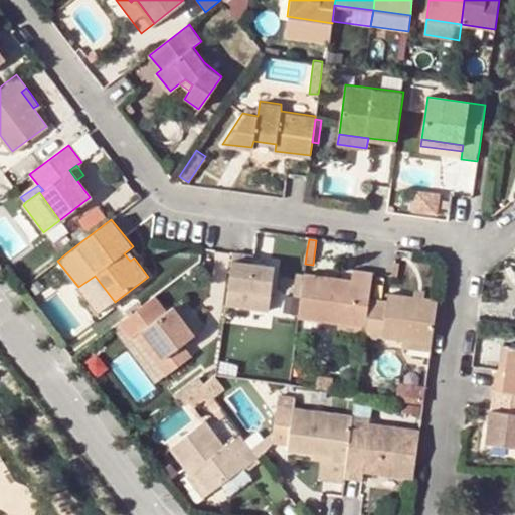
[(134,258),(128,250),(124,253),(130,261),(134,258)]
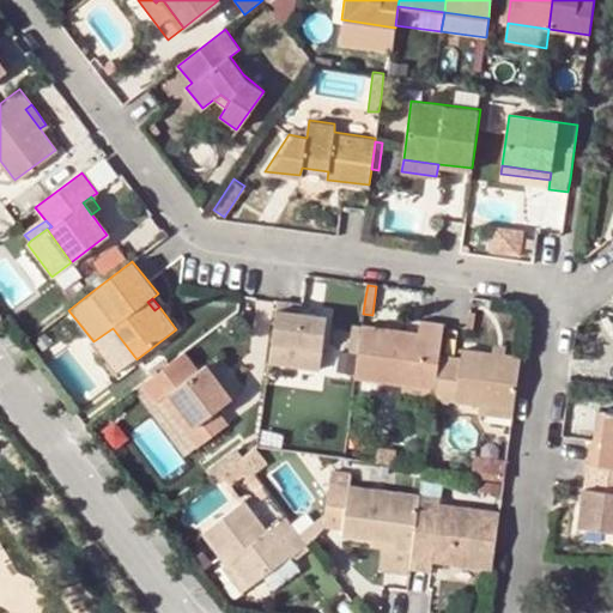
[(328,317),(302,314),(303,304),(277,301),(268,370),(320,376),(328,317)]
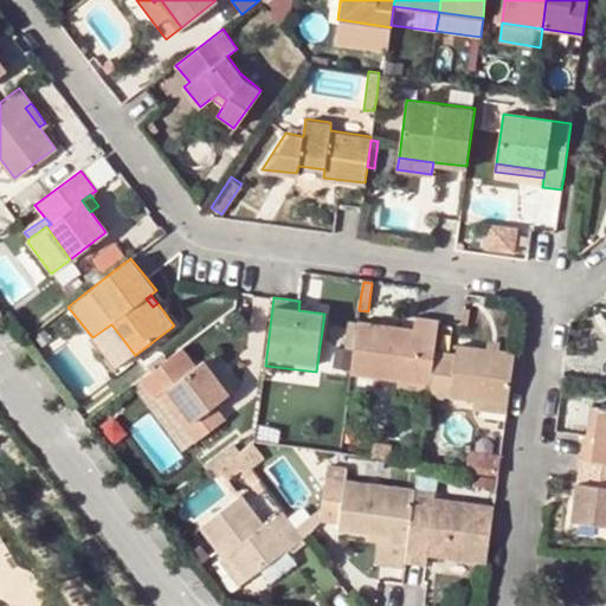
[(350,374),(399,381),(430,385),(433,359),(438,318),(416,316),(413,330),(395,328),(395,337),(382,335),(382,326),(358,322),(354,349),(350,374)]
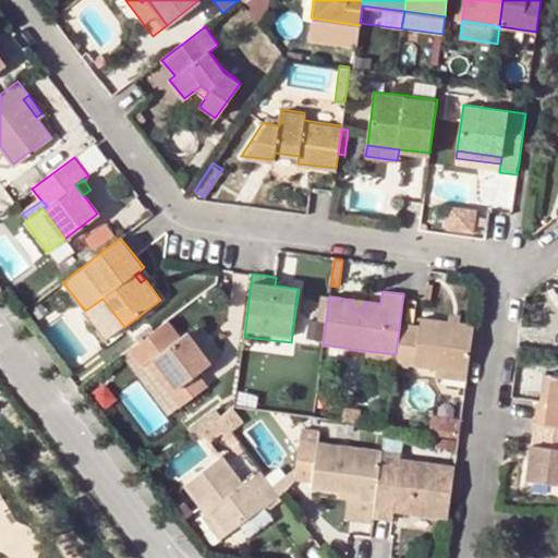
[(326,322),(329,296),(322,295),(318,320),(326,322)]
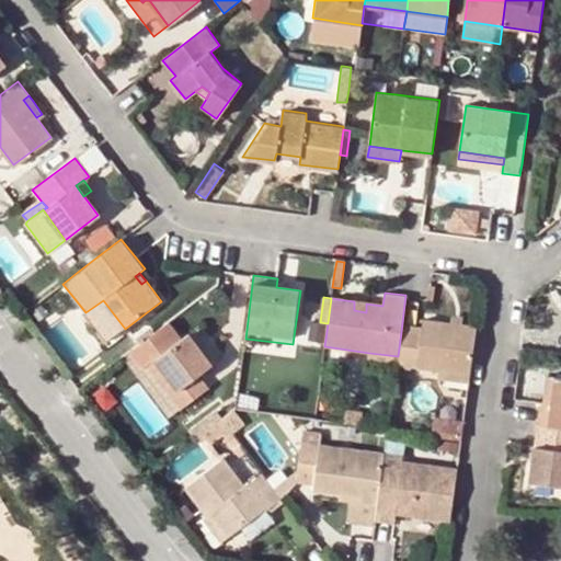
[(107,342),(125,329),(103,300),(86,312),(84,313),(107,342)]
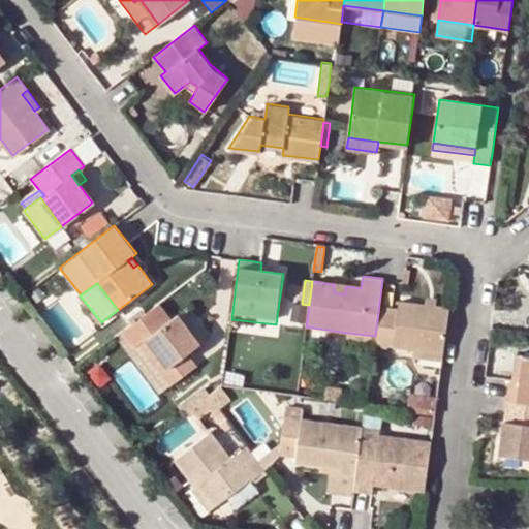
[(345,286),(334,284),(334,292),(345,294),(345,286)]
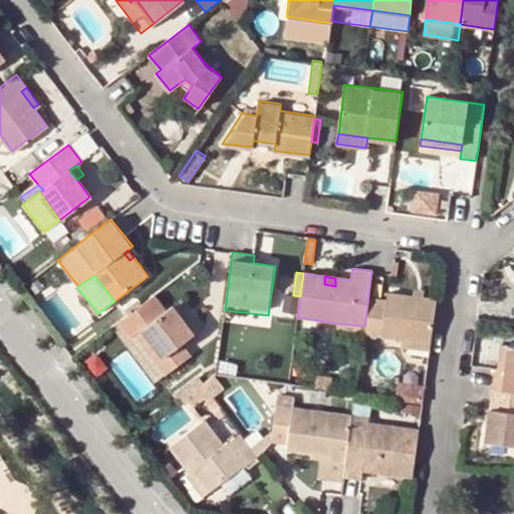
[(436,300),(423,299),(423,305),(413,304),(414,298),(390,295),(388,307),(384,339),(403,341),(431,344),(436,300)]
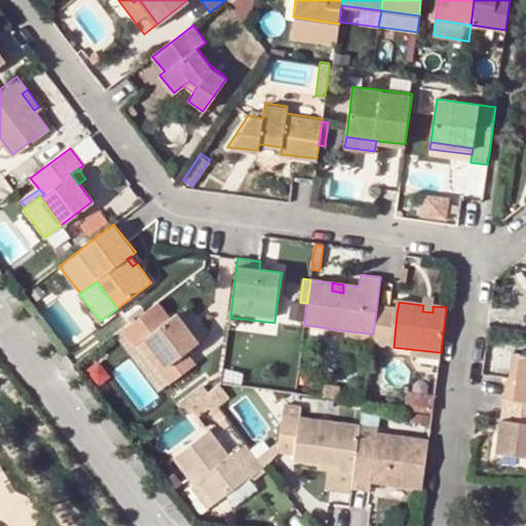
[(374,343),(374,344),(387,346),(391,313),(376,311),(373,334),(372,341),(372,342),(374,343)]
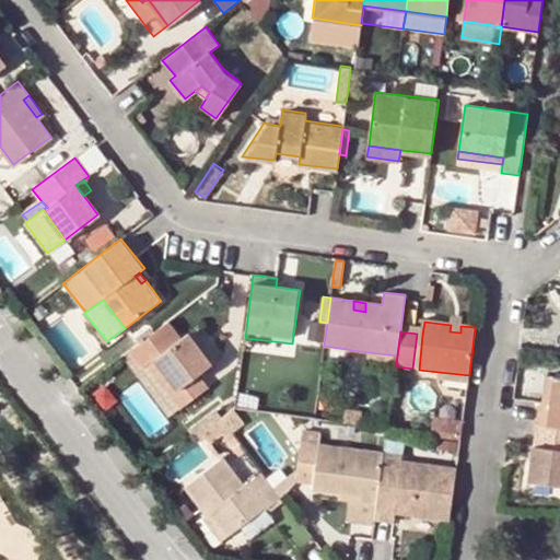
[(207,386),(196,371),(209,361),(188,333),(154,358),(176,387),(170,392),(181,407),(207,386)]
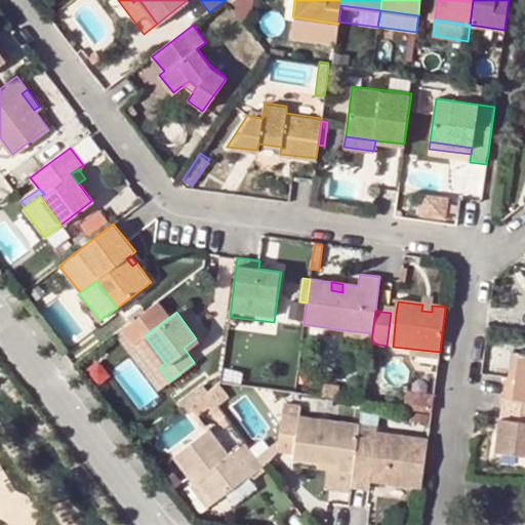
[(396,314),(391,313),(387,346),(393,347),(396,314)]
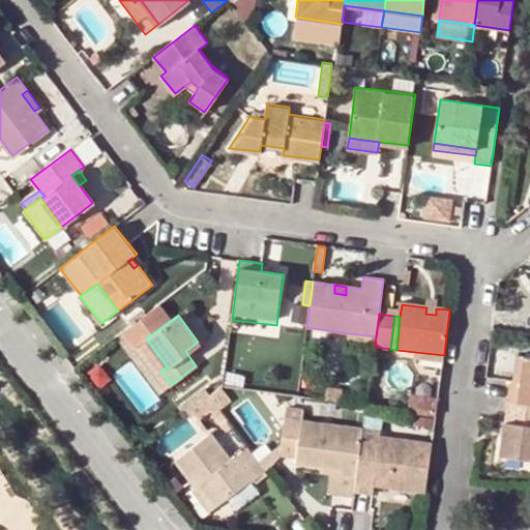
[(376,336),(349,333),(348,341),(375,344),(376,336)]
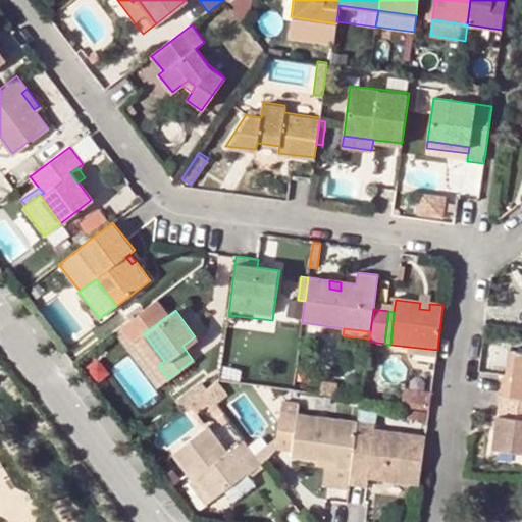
[(138,337),(158,365),(164,361),(144,333),(138,337)]
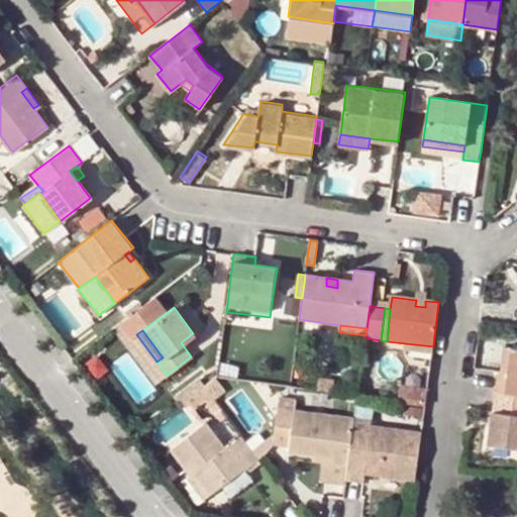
[(432,354),(433,346),(405,343),(405,351),(432,354)]
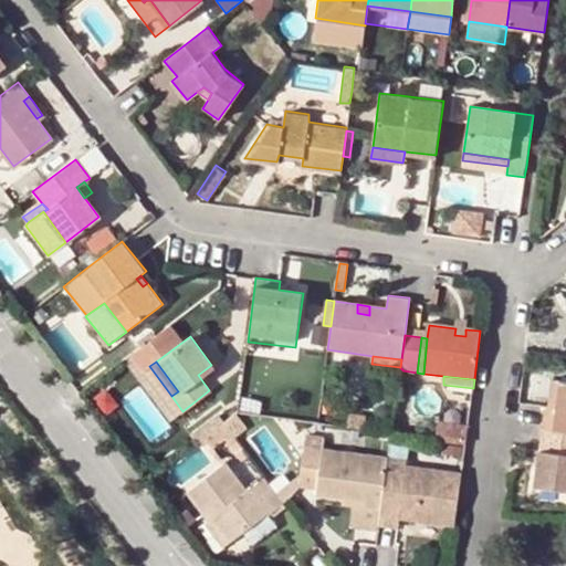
[(554,379),(549,407),(561,408),(565,381),(554,379)]
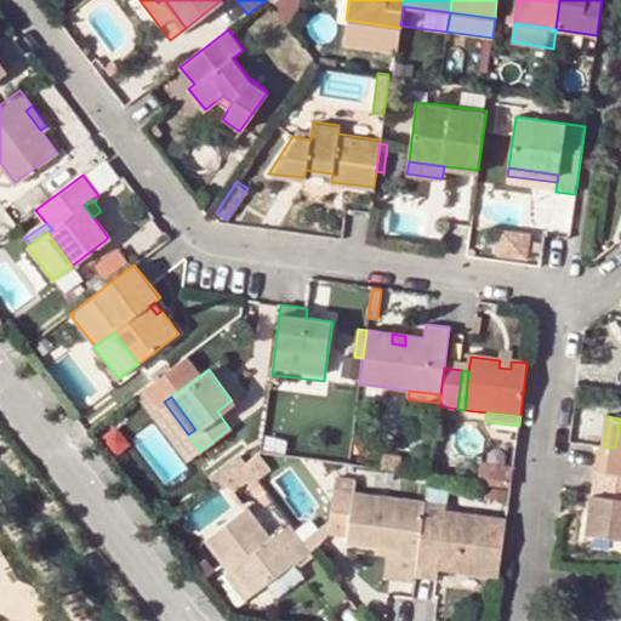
[(615,448),(603,446),(599,471),(620,473),(620,419),(615,448)]
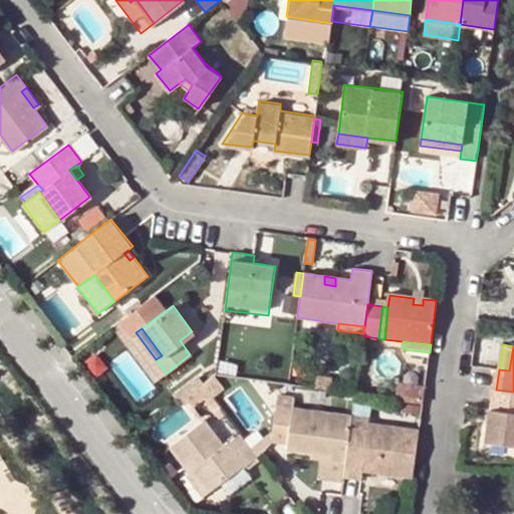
[(185,398),(203,383),(204,382),(198,375),(174,394),(180,402),(185,398)]
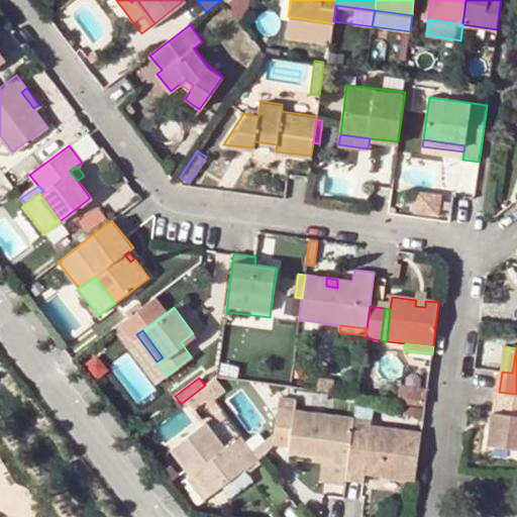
[(425,404),(427,389),(400,385),(398,401),(425,404)]
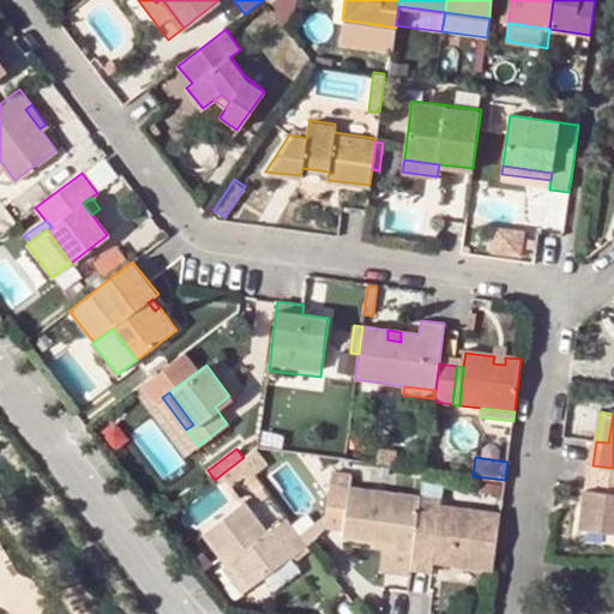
[(229,486),(244,475),(248,482),(256,476),(257,476),(242,458),(221,475),(229,486)]
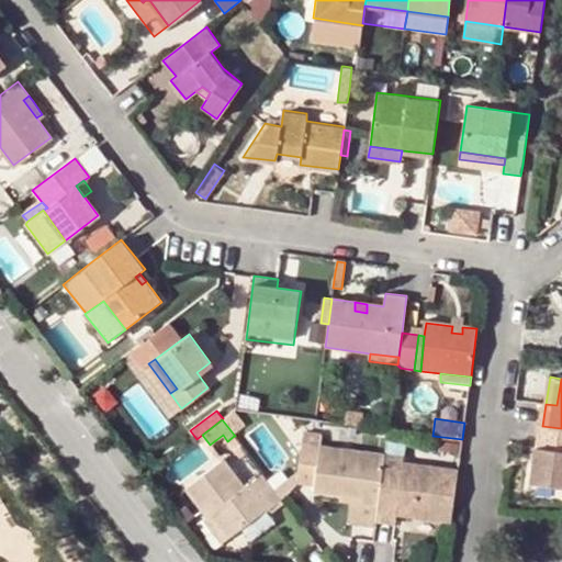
[(561,486),(561,428),(542,426),(539,426),(531,482),(561,486)]
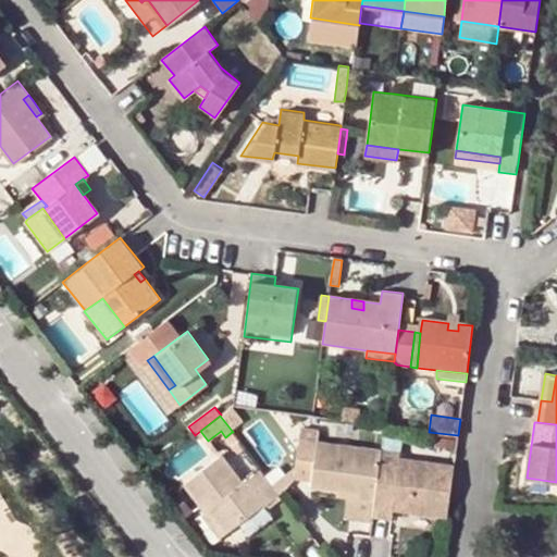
[(232,432),(225,437),(239,454),(245,449),(232,432)]
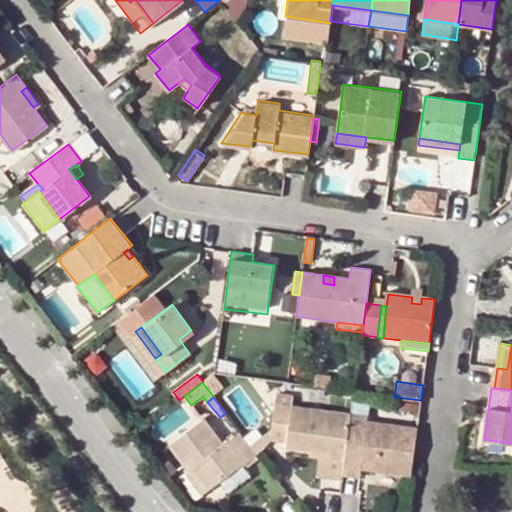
[(327,452),(327,458),(345,460),(349,426),(351,414),(266,402),(262,439),(286,442),(286,447),(312,450),(327,452)]
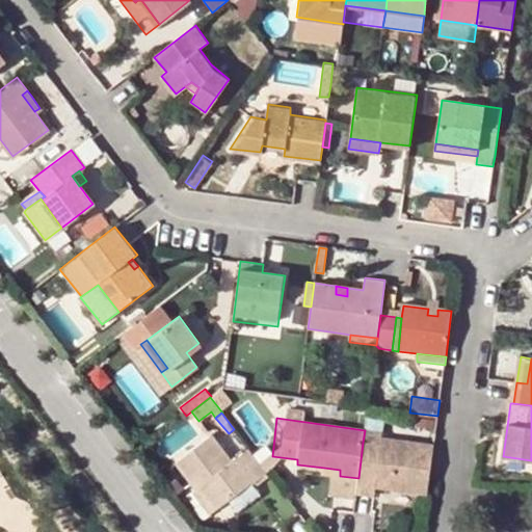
[(380,445),(381,437),(381,431),(365,430),(363,443),(380,445)]
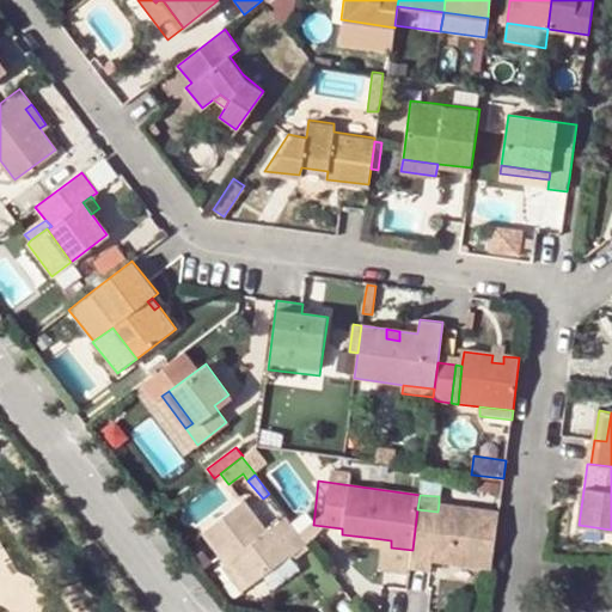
[(287,516),(274,526),(269,531),(261,521),(244,500),(202,531),(220,555),(227,549),(233,557),(228,561),(248,586),(289,555),(306,543),(287,516)]
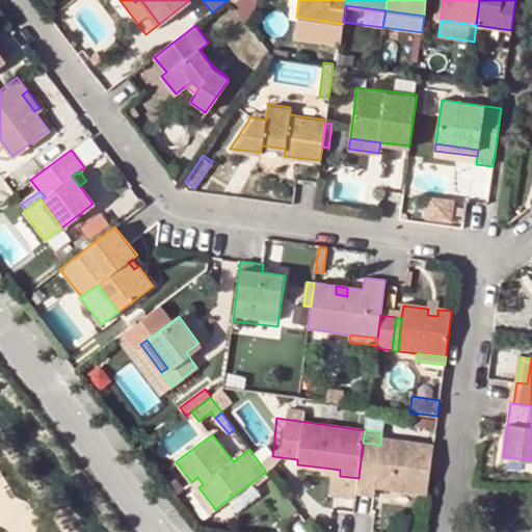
[(433,445),(381,437),(380,445),(363,443),(358,478),(356,493),(377,496),(378,487),(379,480),(388,480),(388,488),(427,493),(433,445)]
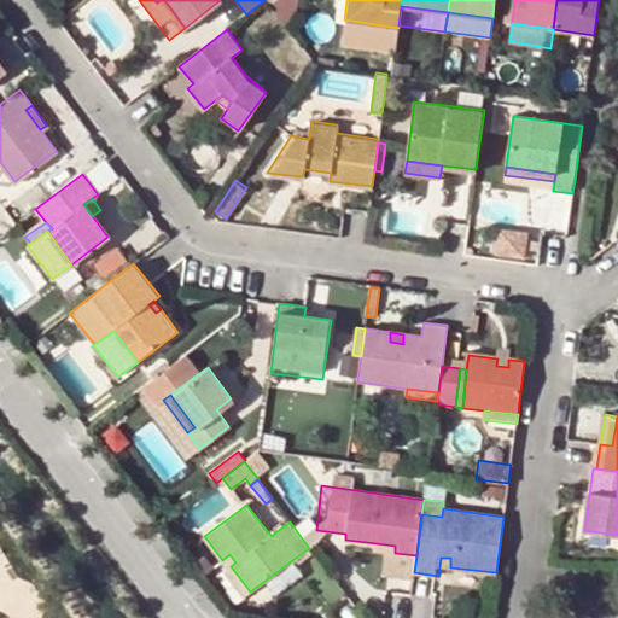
[(263,526),(272,536),(277,531),(268,523),(263,526)]
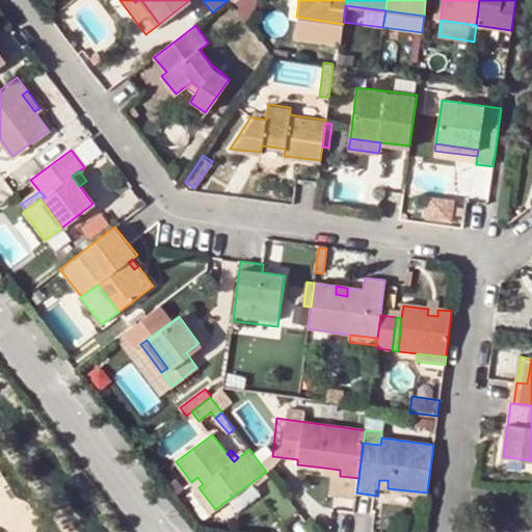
[(270,477),(266,472),(251,482),(255,487),(270,477)]
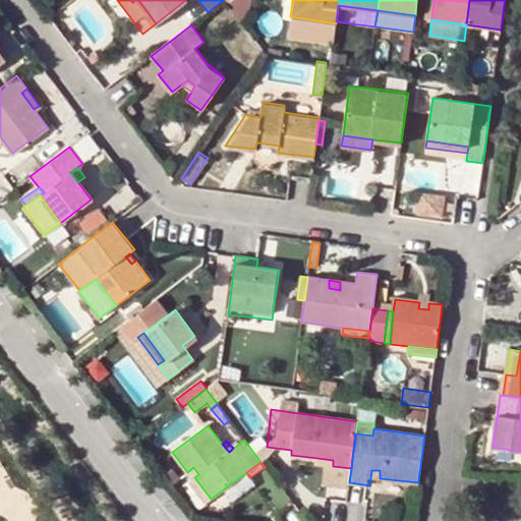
[(198,474),(193,467),(187,472),(193,478),(194,477),(198,474)]
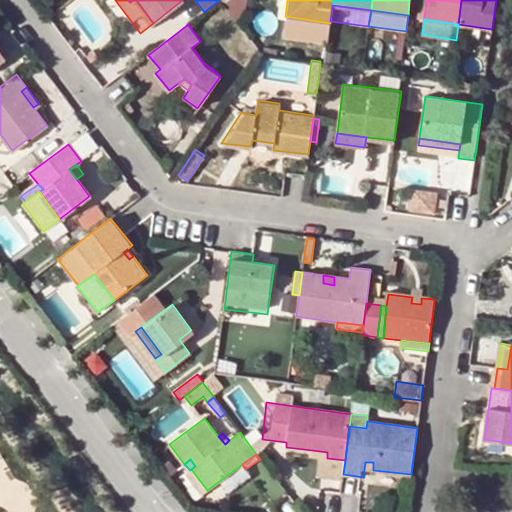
[(0,511),(9,511),(0,498),(0,511)]
